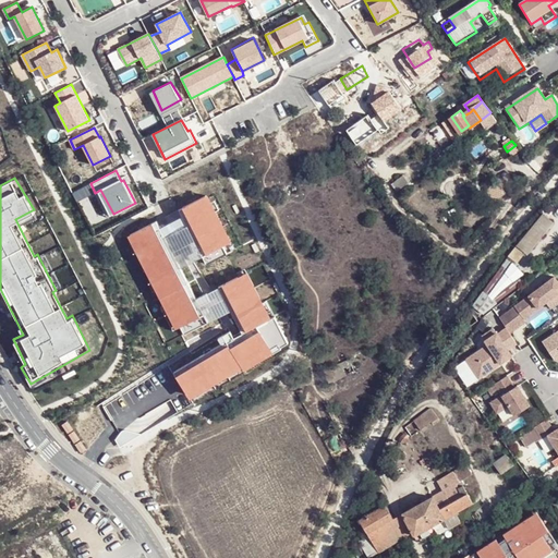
[(207,196),(187,206),(211,256),(234,244),(207,196)]
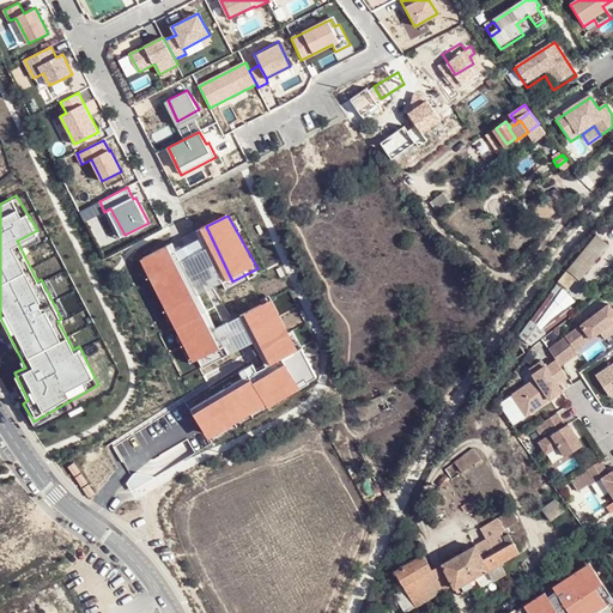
[(572,269),(583,279),(610,252),(599,242),(572,269)]
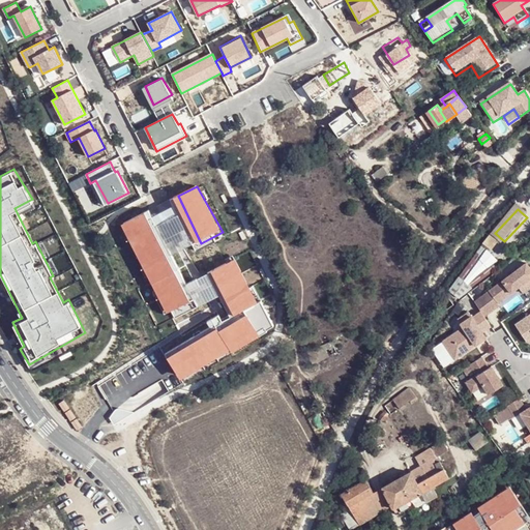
[(146,210),(123,222),(173,312),(198,300),(146,210)]
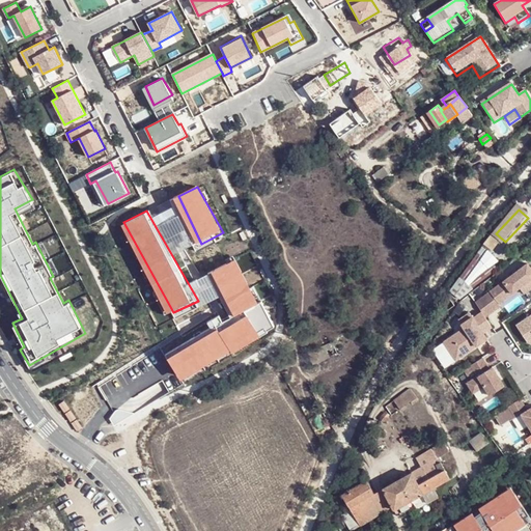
[(490,232),(481,243),(487,250),(496,240),(490,232)]
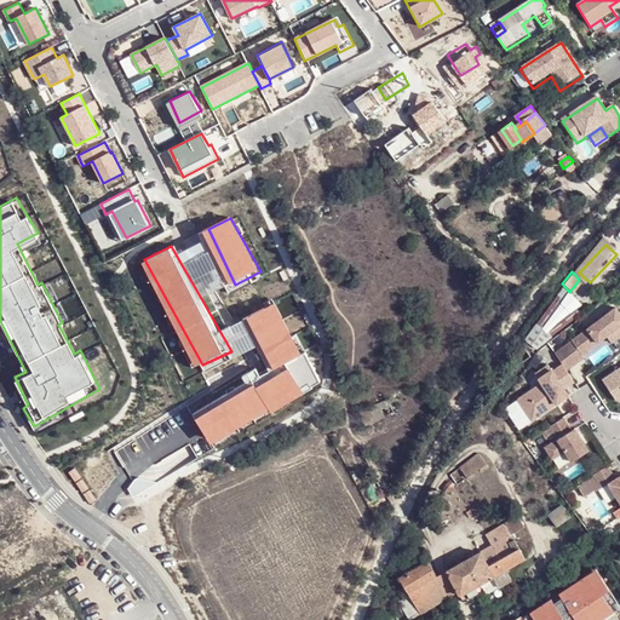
[(524,334),(523,337),(530,344),(567,299),(557,290),(541,311),(533,323),(527,331),(524,334)]
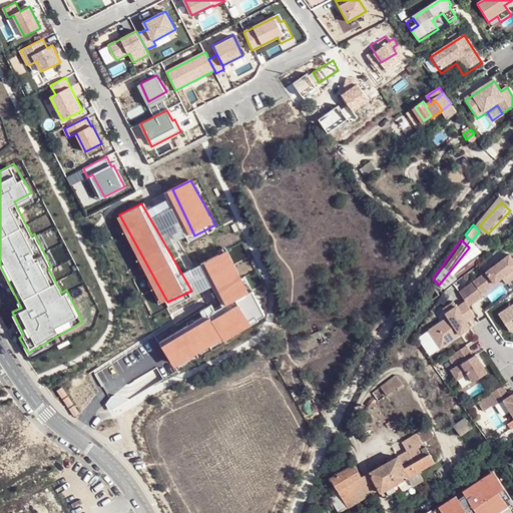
[(221,250),(203,261),(225,304),(247,293),(221,250)]
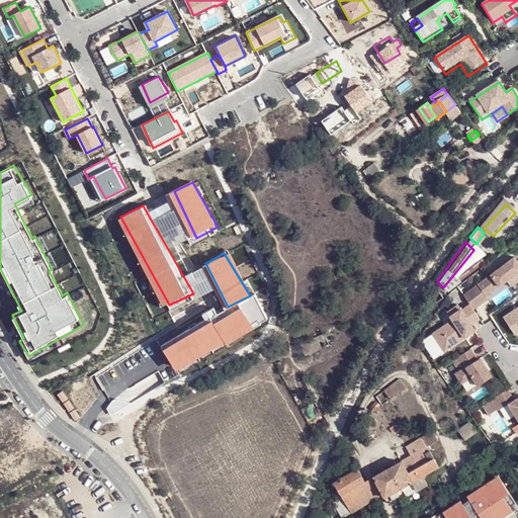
[(458,281),(484,265),(481,259),(454,275),(458,281)]
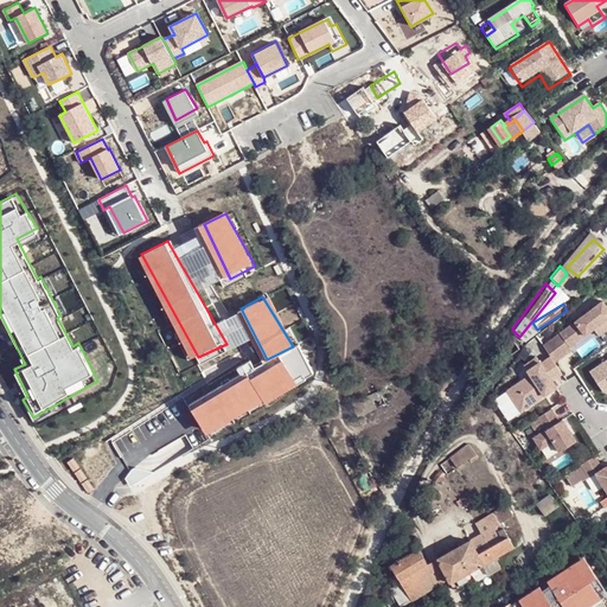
[(606,311),(604,307),(542,347),(554,364),(569,353),(568,350),(604,327),(606,331),(606,311)]
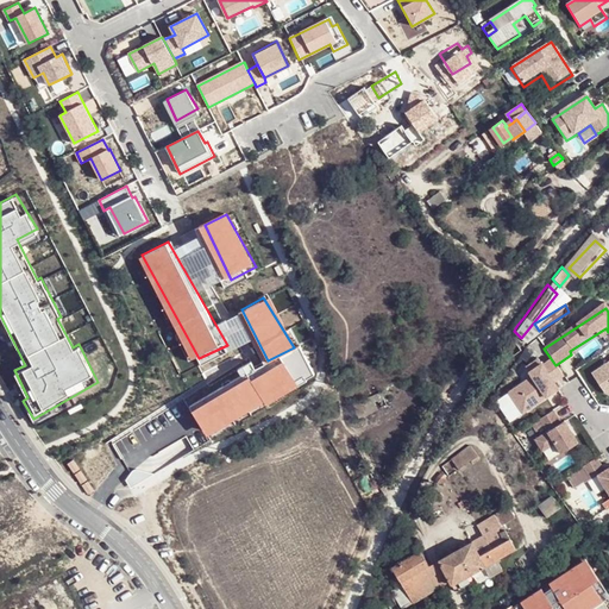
[(552,383),(563,376),(551,359),(541,365),(538,359),(525,368),(531,377),(514,387),(527,408),(544,399),(541,395),(554,387),(552,383)]
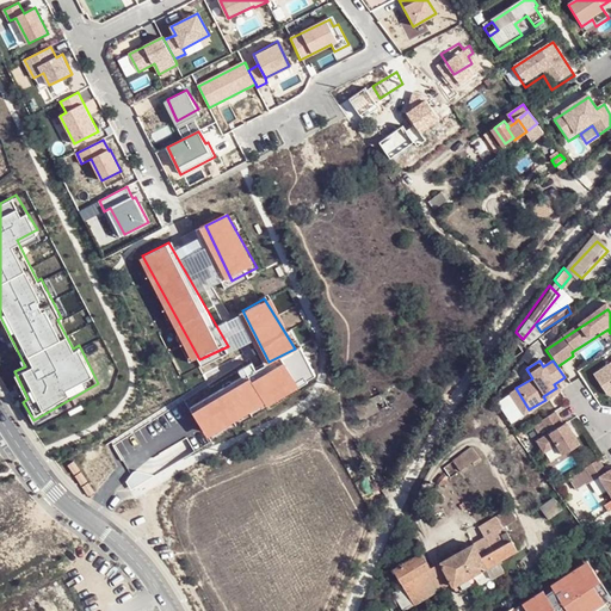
[(269,362),(192,406),(207,431),(283,383),(269,362)]
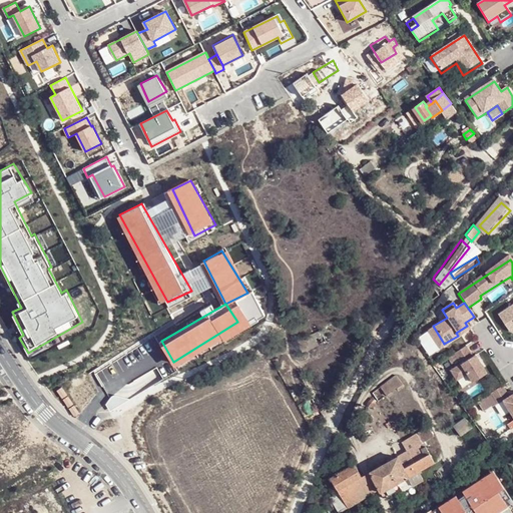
[(512,305),(497,316),(509,333),(511,333),(512,332),(512,323),(512,305)]
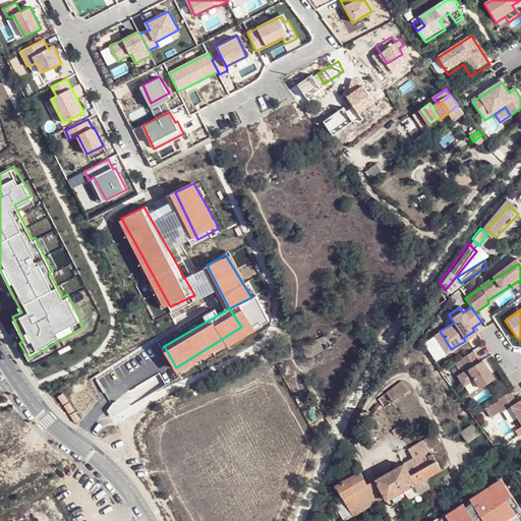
[(479,363),(472,352),(460,359),(467,370),(457,378),(463,388),(473,381),(479,389),(494,380),(481,361),(479,363)]
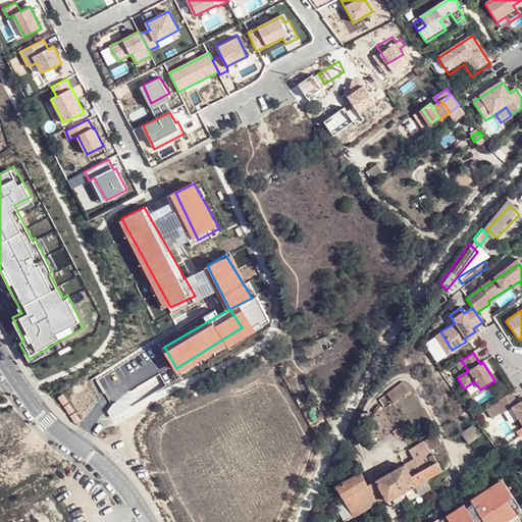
[(404,399),(410,395),(404,384),(387,395),(393,402),(402,396),(404,399)]
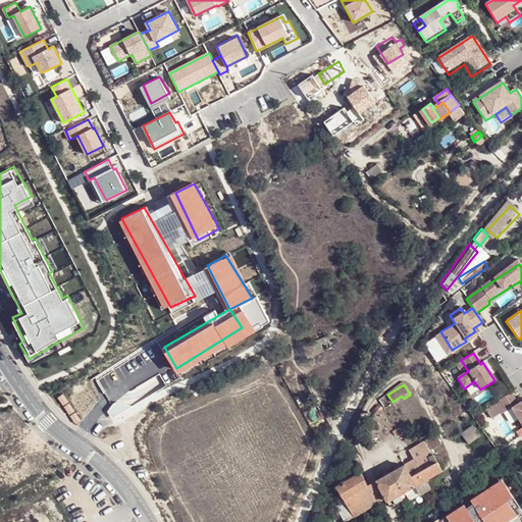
[(64,394),(59,398),(64,405),(69,402),(64,394)]
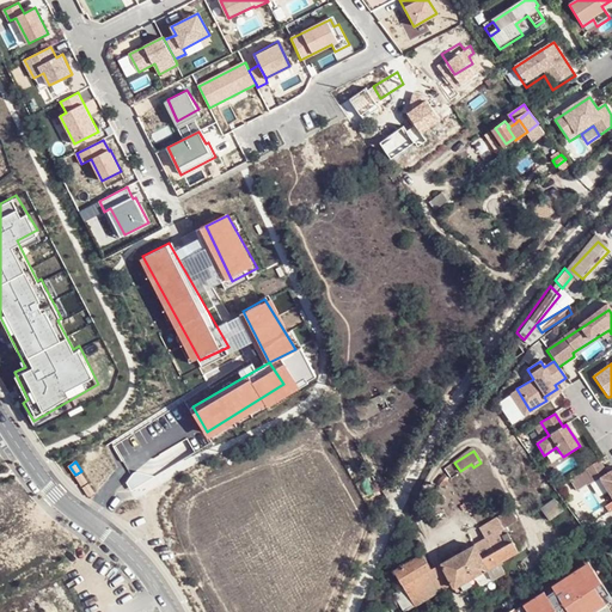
[(611,471),(607,475),(599,461),(585,471),(592,482),(593,483),(599,479),(611,499),(611,471)]
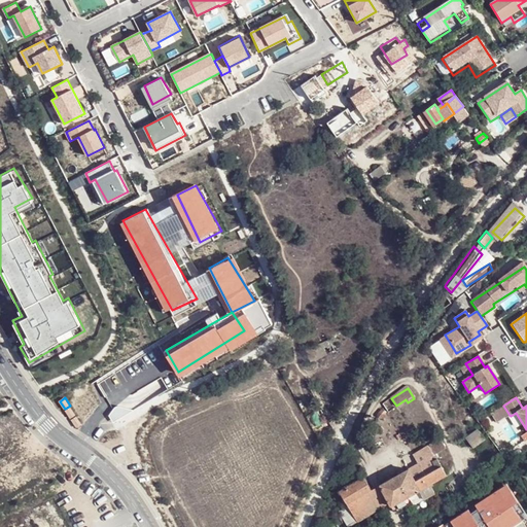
[(496,424),(510,415),(503,406),(489,414),(496,424)]
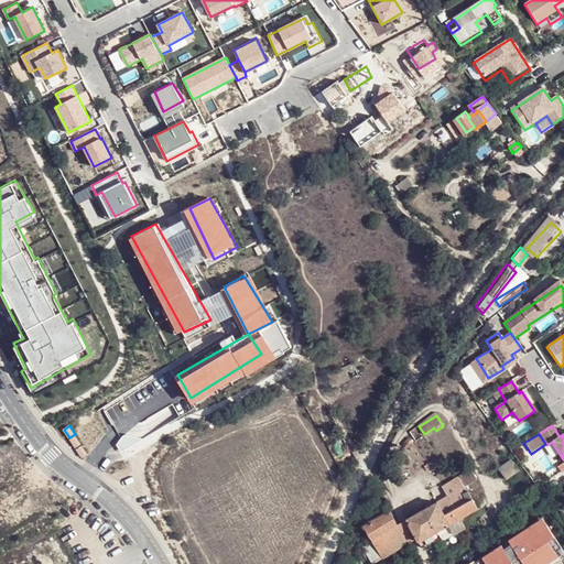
[(76,436),(72,440),(77,448),(83,445),(76,436)]
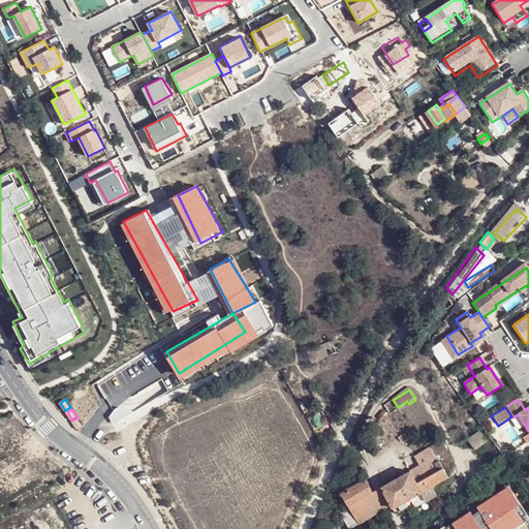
[(78,418),(72,422),(79,430),(84,426),(78,418)]
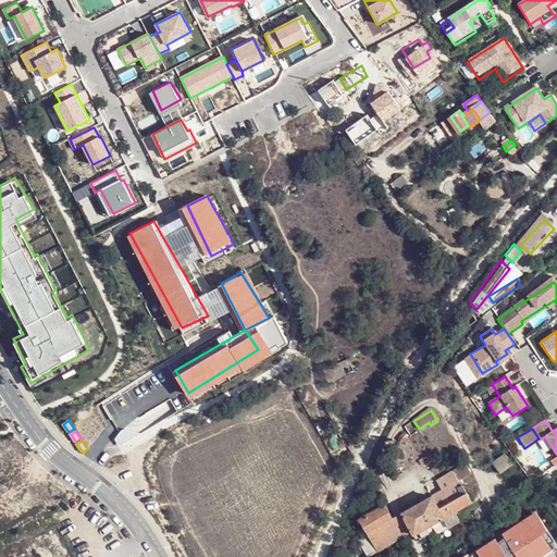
[(504,455),(493,463),(500,474),(512,466),(504,455)]
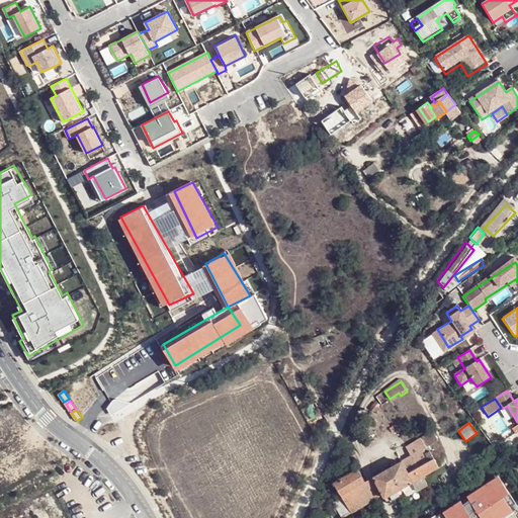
[(433,432),(422,440),(428,449),(439,441),(433,432)]
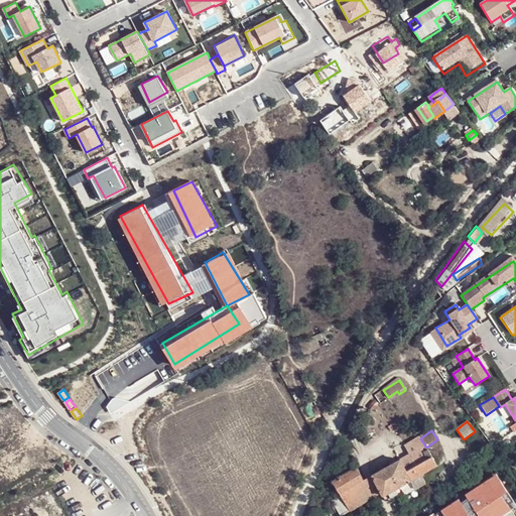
[(405,446),(411,458),(423,449),(426,447),(420,438),(405,446)]
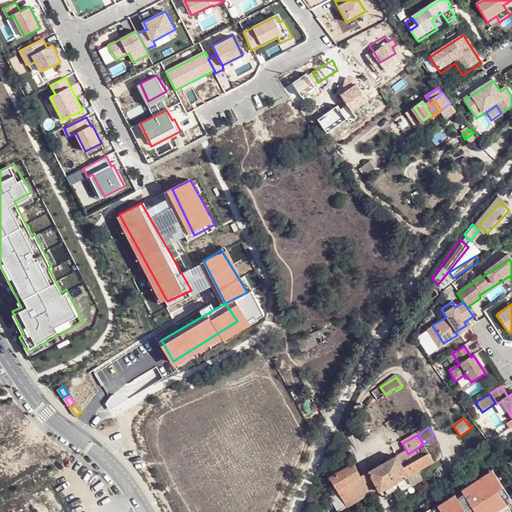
[(398,460),(405,470),(426,456),(422,450),(420,446),(408,454),(398,460)]
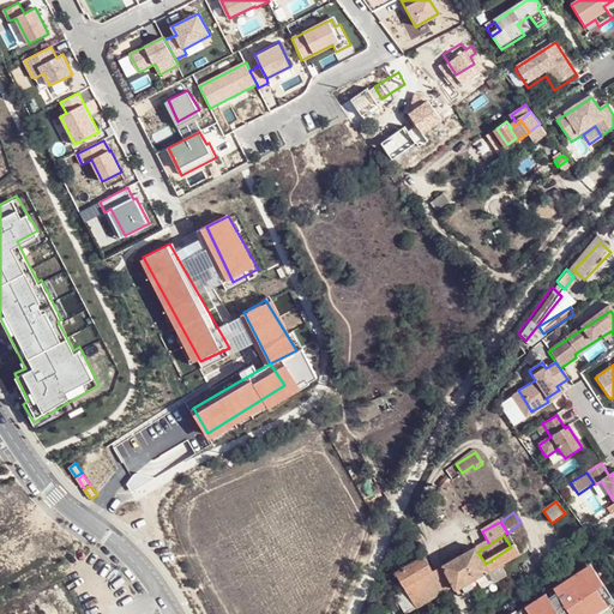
[(486,564),(492,573),(522,554),(516,545),(511,547),(486,564)]
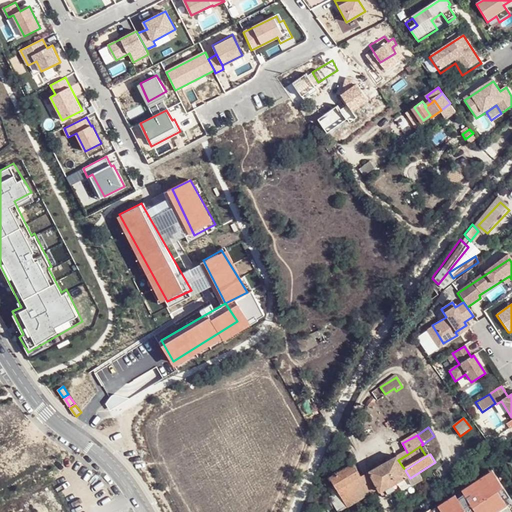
[(407,479),(410,478),(405,470),(398,460),(388,467),(373,477),(382,495),(396,486),(398,485),(407,479)]
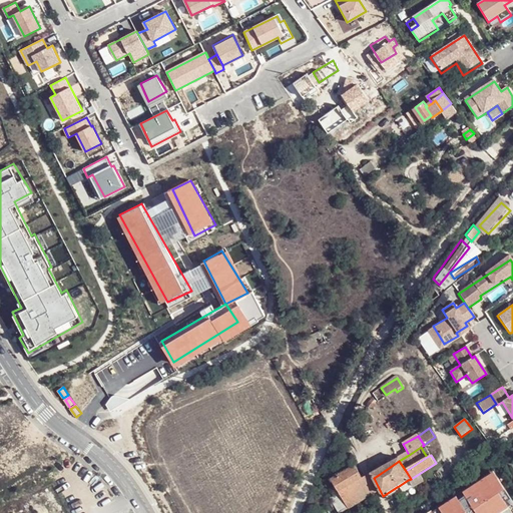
[(348,506),(372,494),(355,466),(333,479),(341,494),(348,506)]
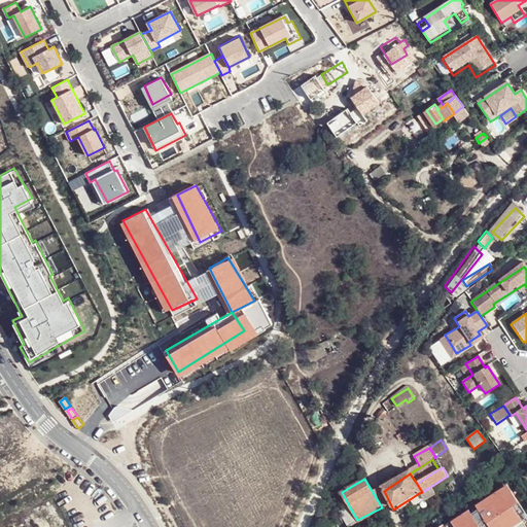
[(526,526),(526,517),(507,488),(444,526),(526,526)]
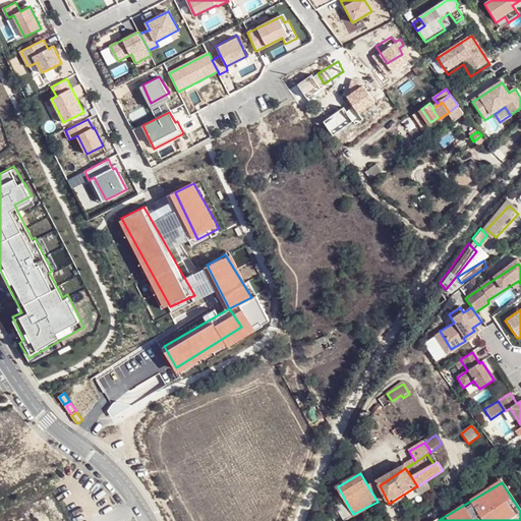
[(419,496),(414,487),(405,494),(411,502),(419,496)]
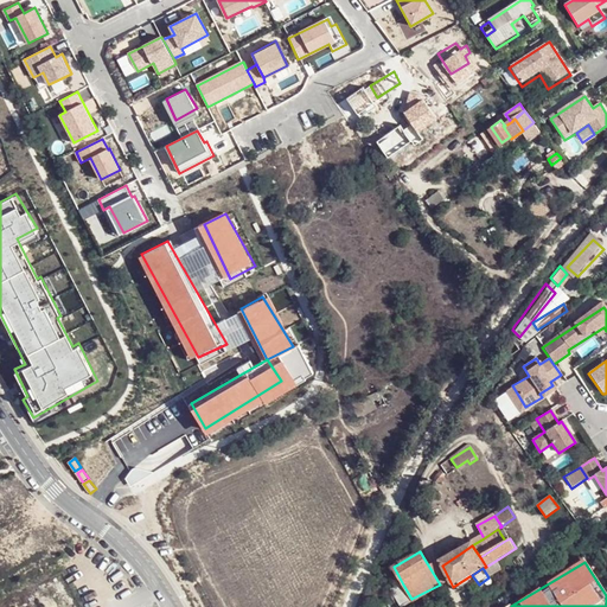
[(470,576),(453,587),(458,594),(471,586),(474,583),(470,576)]
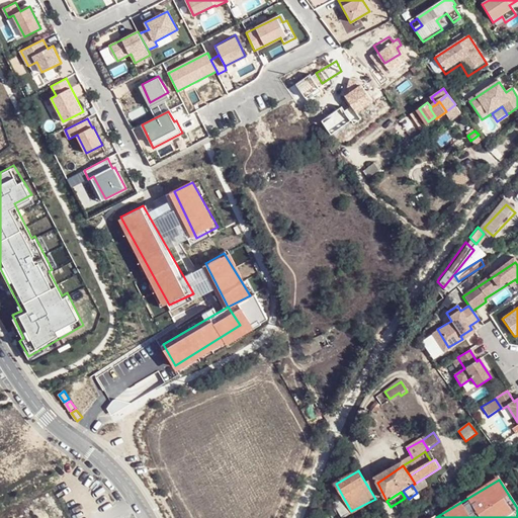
[(351,511),(344,499),(335,504),(342,517),(352,513),(351,511)]
